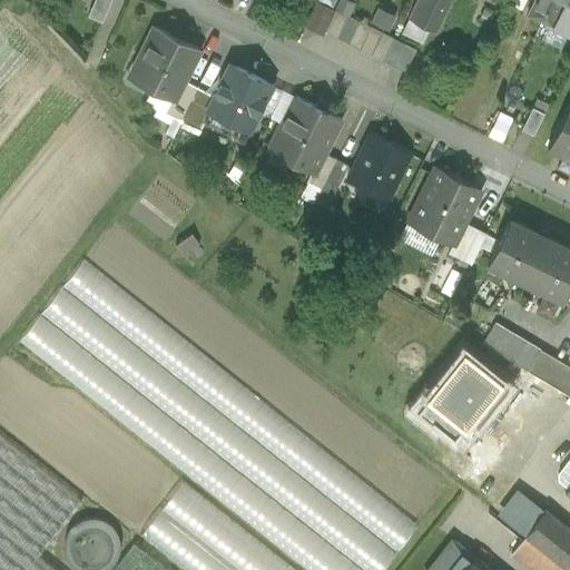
[(449,0),(416,0),(409,17),(435,30),(449,0)]
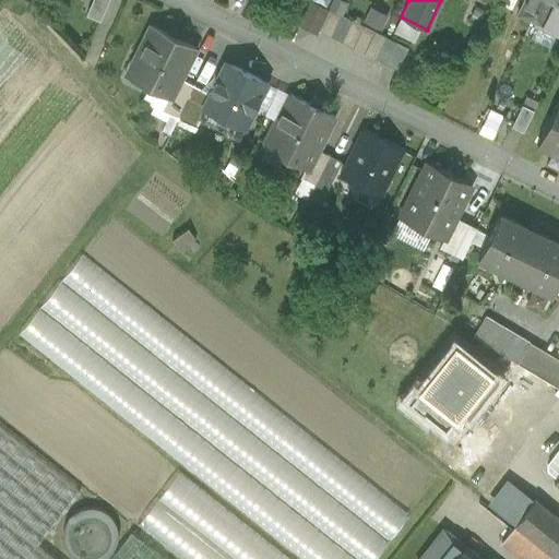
[(524,0),(518,14),(530,20),(539,0),(524,0)]
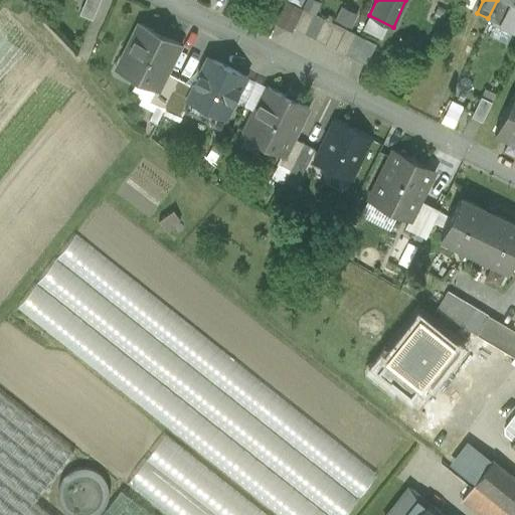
[(511,0),(509,0),(497,0),(488,18),(499,24),(511,0)]
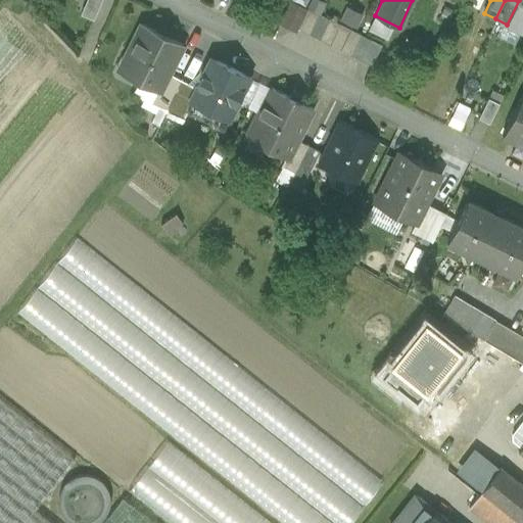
[(343,4),(337,18),(354,27),(361,12),(343,4)]
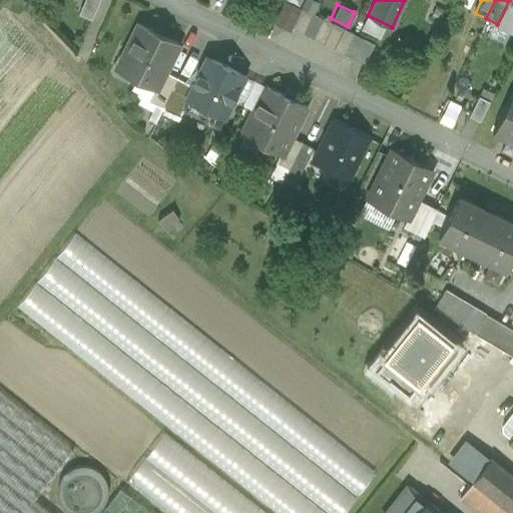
[(313,14),(303,9),(293,29),(303,34),(313,14)]
